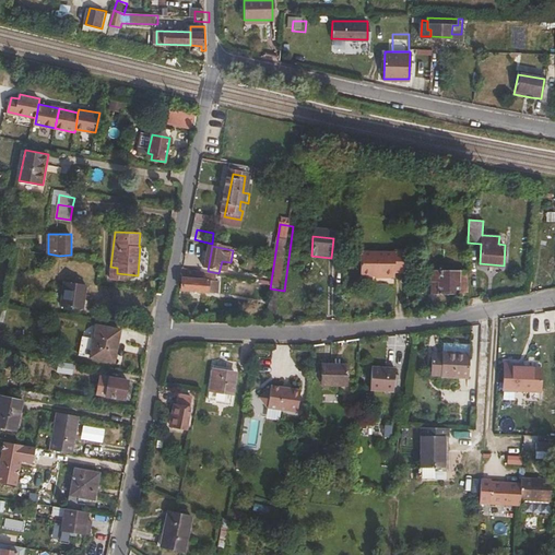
[(403,275),(403,254),(394,254),(394,258),(379,258),(379,255),(361,254),(361,276),(382,278),(382,280),(394,280),(394,275),(403,275)]
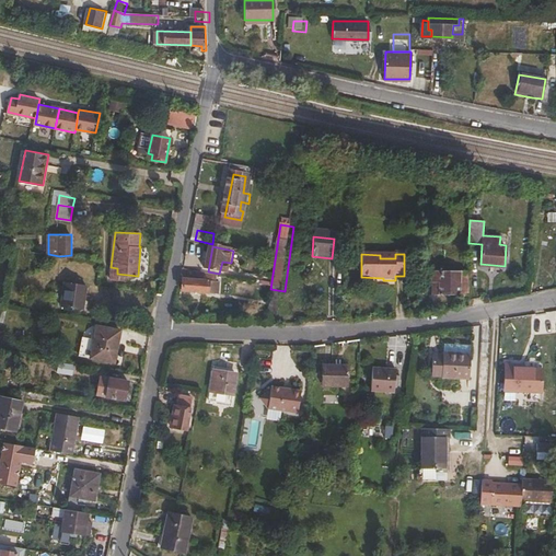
[(468,294),(468,270),(431,269),(431,293),(468,294)]
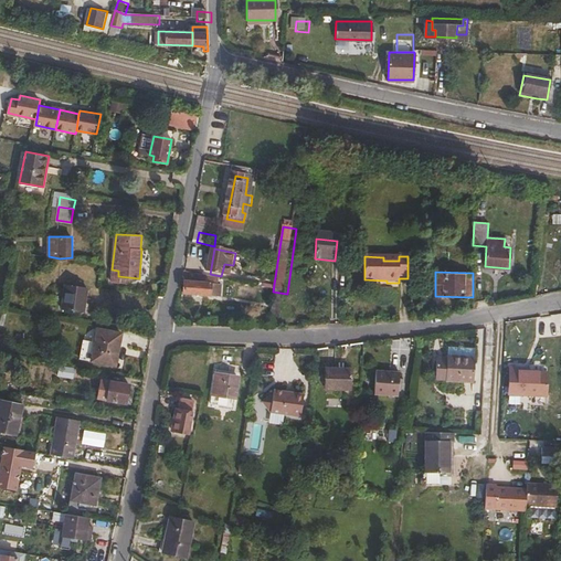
[(221,302),(224,279),(188,274),(186,284),(190,284),(188,296),(221,302)]
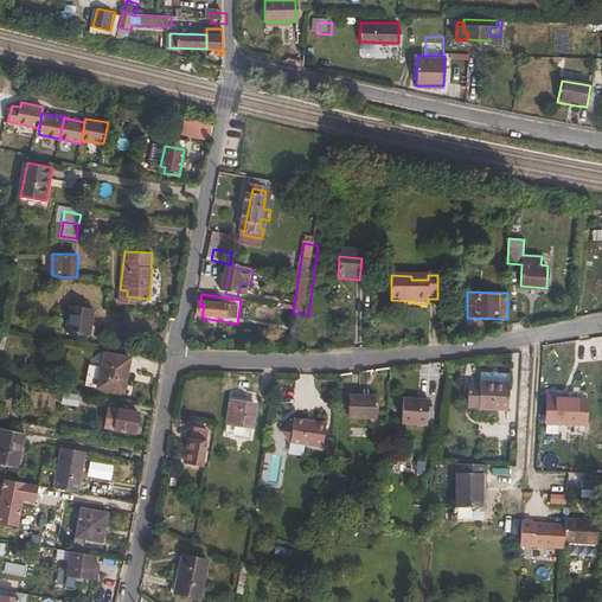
[(95,309),(74,306),(70,331),(90,334),(95,309)]
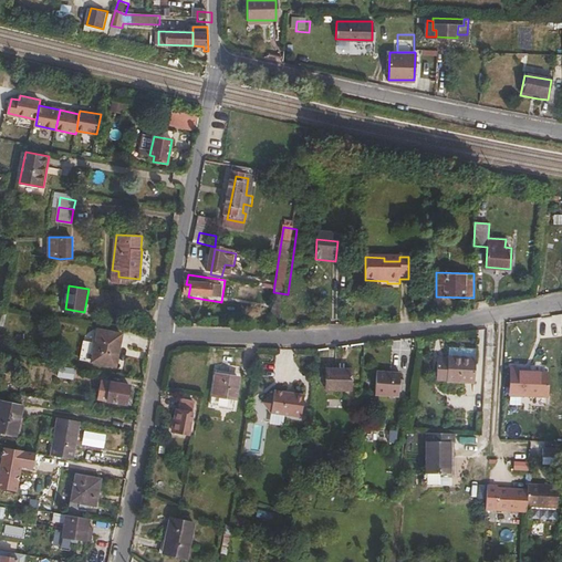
[(272,309),(270,325),(277,325),(279,311),(272,309)]
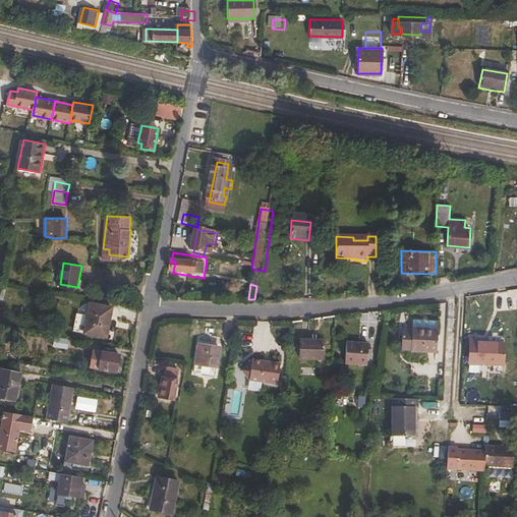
[(89,306),(87,318),(83,335),(105,340),(110,310),(89,306)]
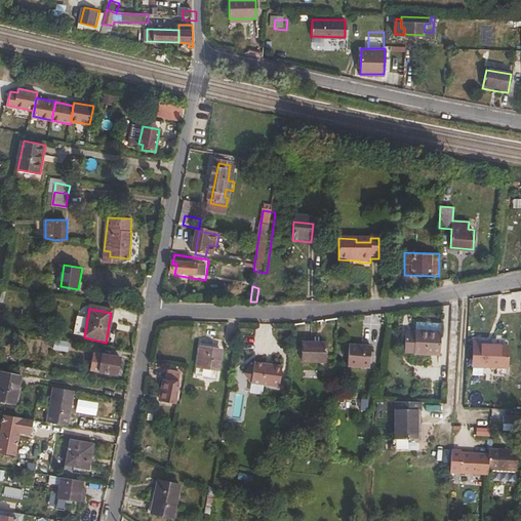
[(72,335),(84,337),(87,320),(76,318),(72,335)]
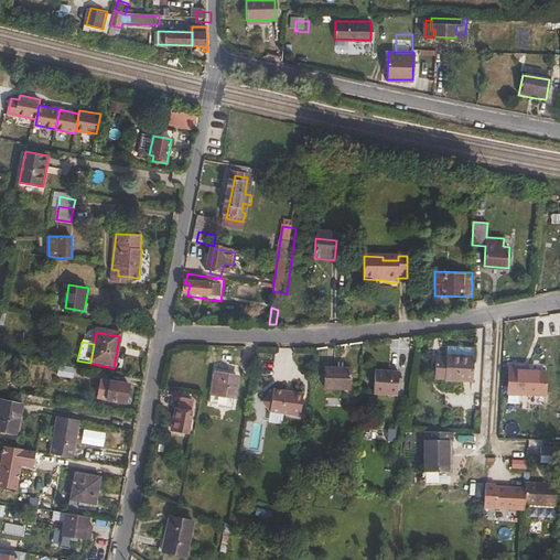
[(473,374),(474,350),(449,351),(447,351),(448,353),(448,365),(441,364),(441,363),(437,362),(437,374),(473,374)]
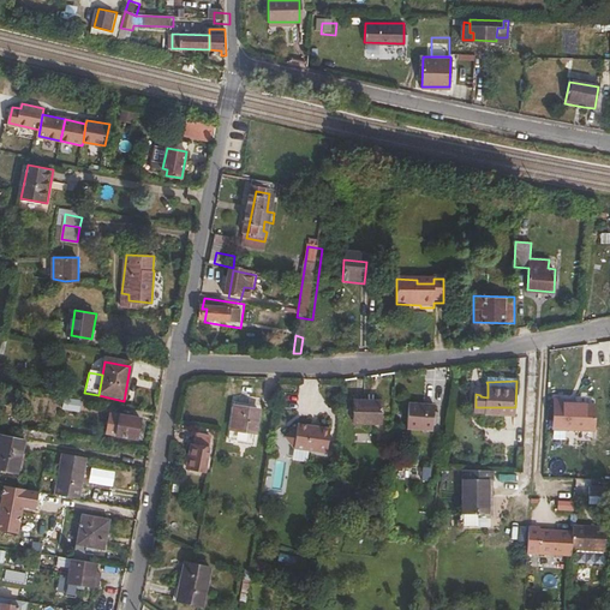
[(488,398),(488,384),(476,383),(476,394),(480,395),(480,396),(488,398)]
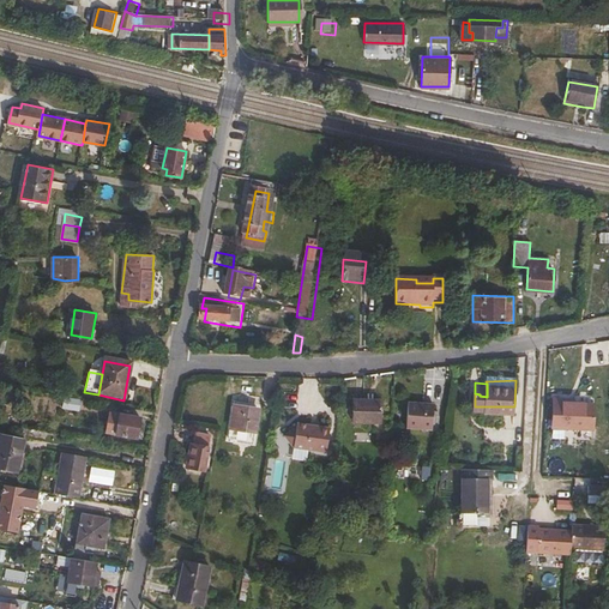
[(378,416),(381,395),(354,390),(349,411),(378,416)]
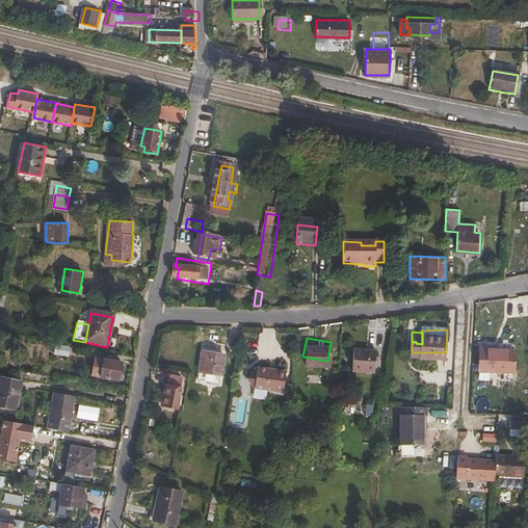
[(379,368),(375,347),(354,350),(358,371),(379,368)]
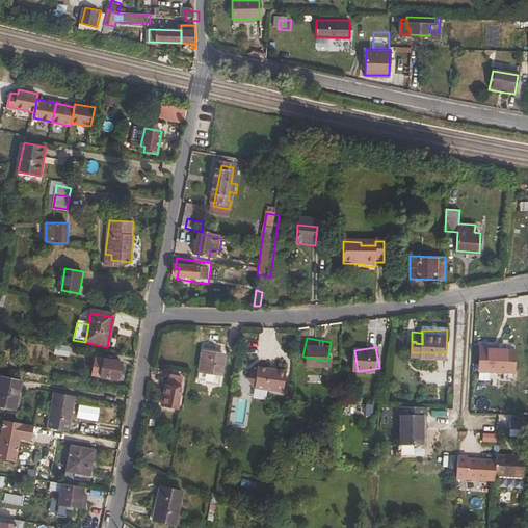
[(219,386),(223,355),(212,353),(212,351),(202,349),(196,381),(219,386)]
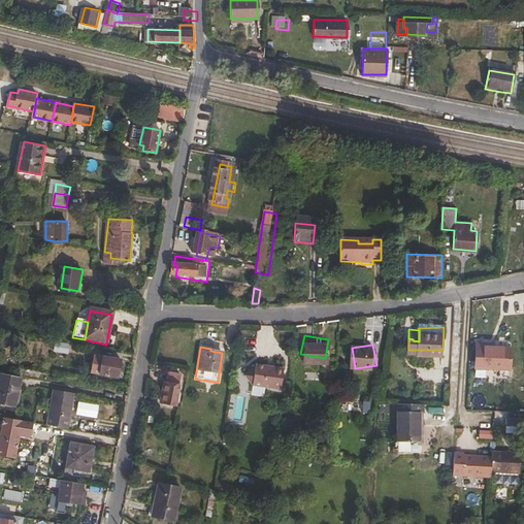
[(515,371),(514,350),(496,351),(487,351),(488,348),(479,348),(479,372),(515,371)]
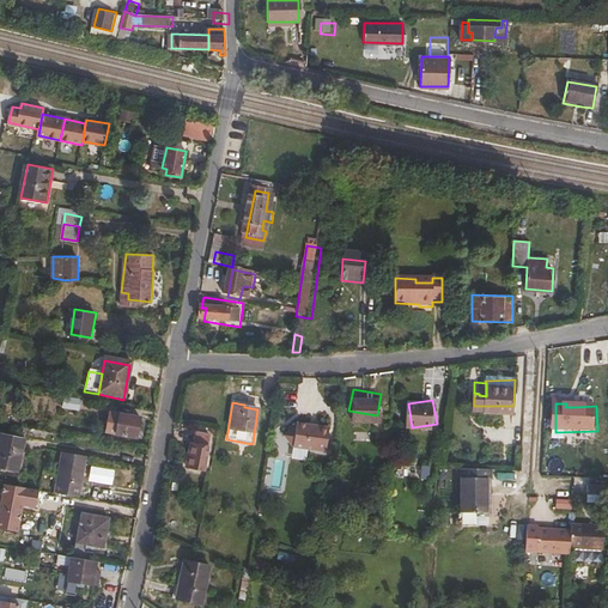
[(327,439),(330,414),(298,409),(298,414),(287,420),(295,431),(295,435),(327,439)]
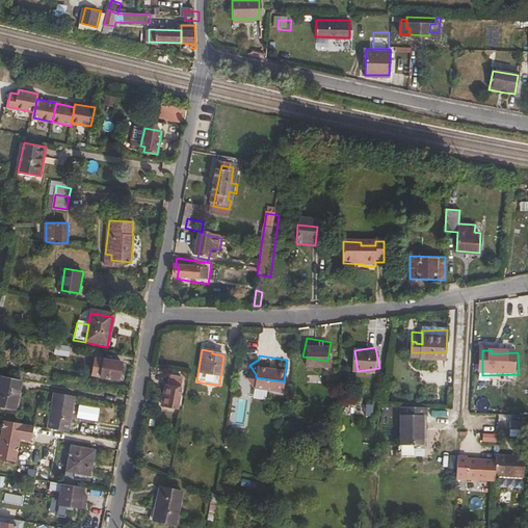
[(104,358),(101,375),(119,378),(122,362),(104,358)]
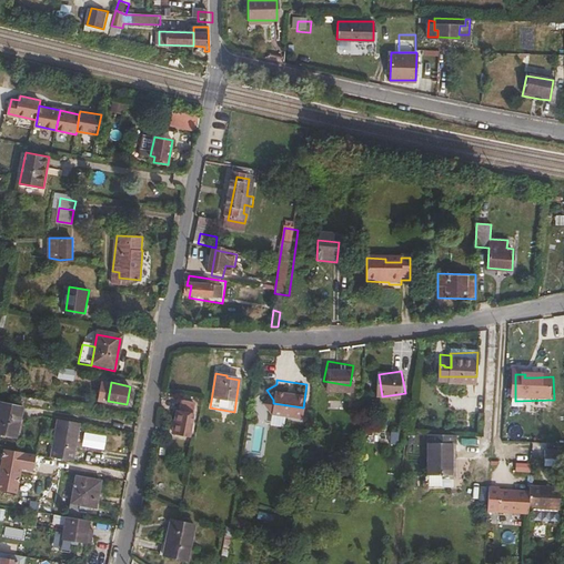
[(2,404),(0,412),(0,432),(18,436),(23,408),(2,404)]
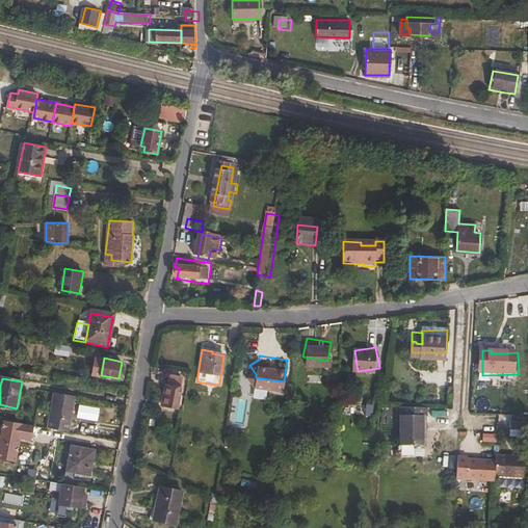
[(177,403),(180,387),(164,384),(162,395),(166,396),(165,401),(177,403)]
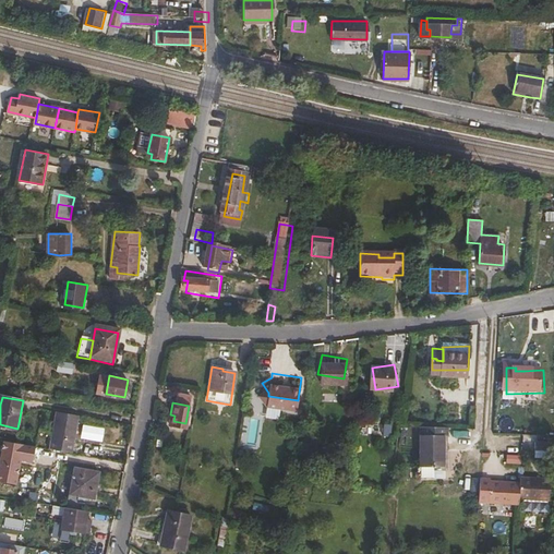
[(60,410),(51,448),(55,449),(74,453),(83,414),(60,410)]
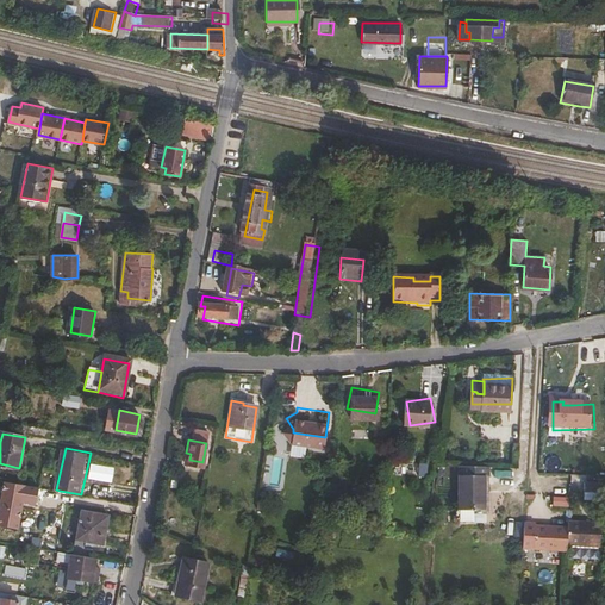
[(401,473),(404,459),(397,459),(393,472),(401,473)]
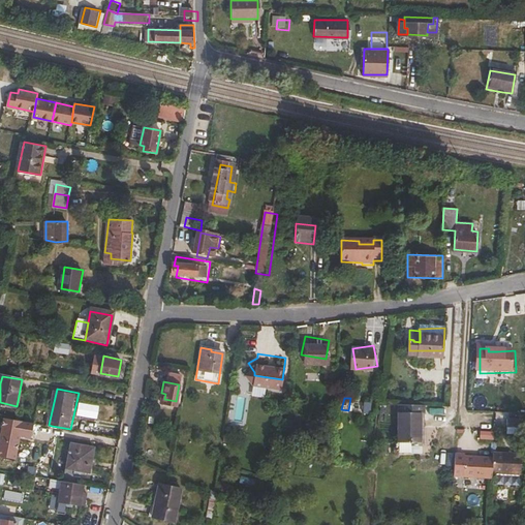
[(427,402),(400,400),(398,441),(410,442),(425,443),(427,402)]
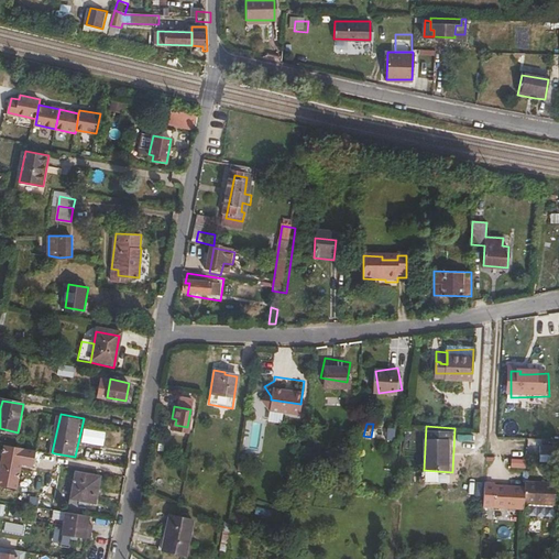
[(395,439),(397,427),(388,427),(387,438),(395,439)]
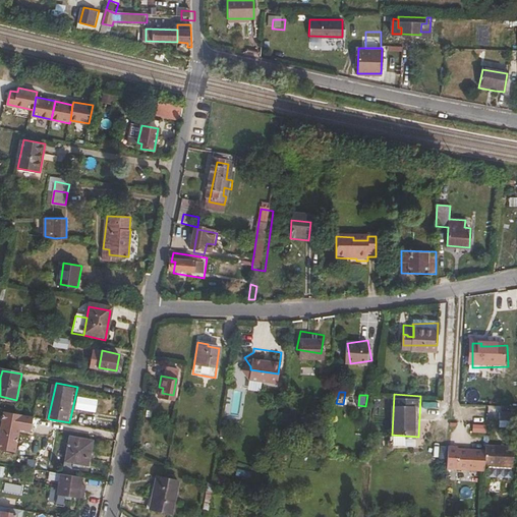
[(516,411),(504,411),(503,418),(516,419),(516,411)]
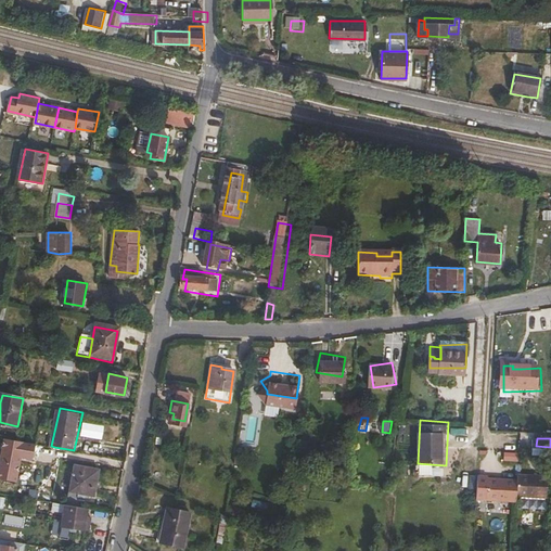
[(34,462),(36,448),(5,443),(0,474),(0,483),(20,486),(24,461),(34,462)]
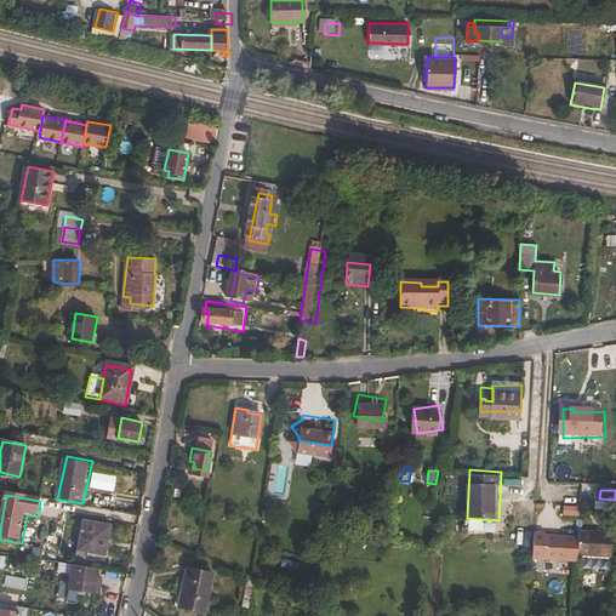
[(582,520),(583,511),(566,509),(566,519),(582,520)]
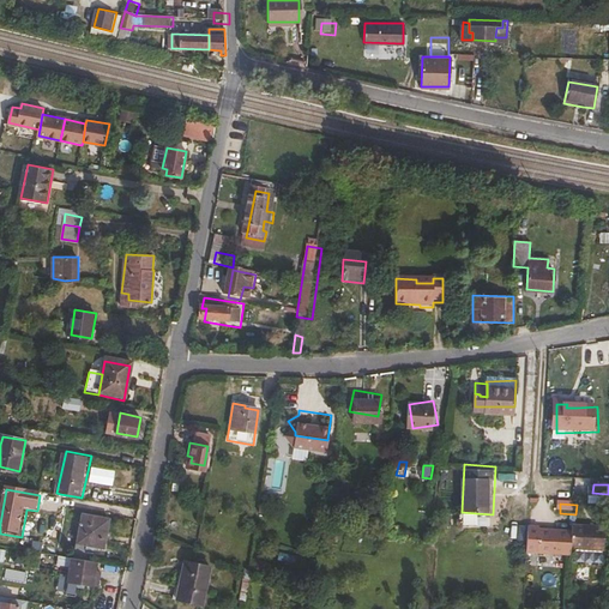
[(84,512),(78,540),(104,546),(110,517),(84,512)]
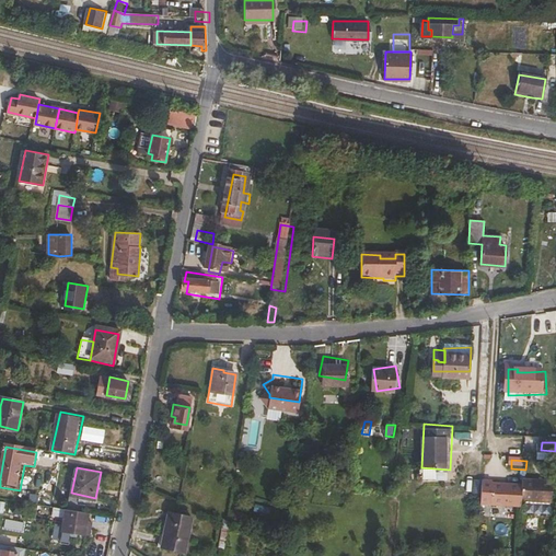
[(433,478),(435,468),(421,467),(421,478),(433,478)]
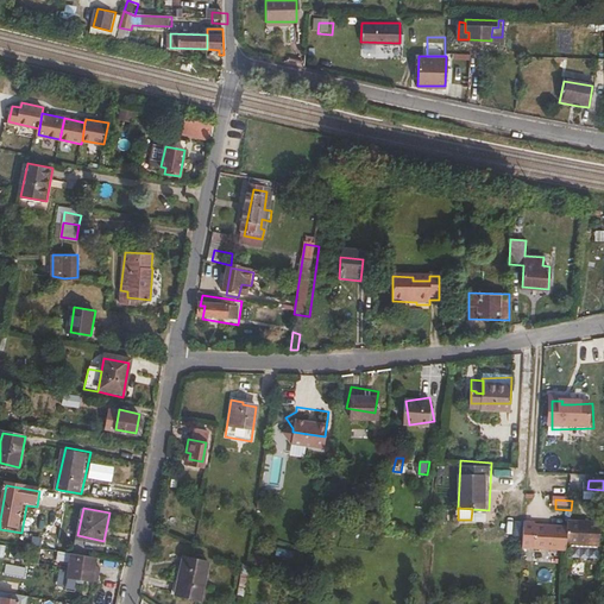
[(603,518),(572,517),(572,523),(571,540),(603,542),(603,518)]
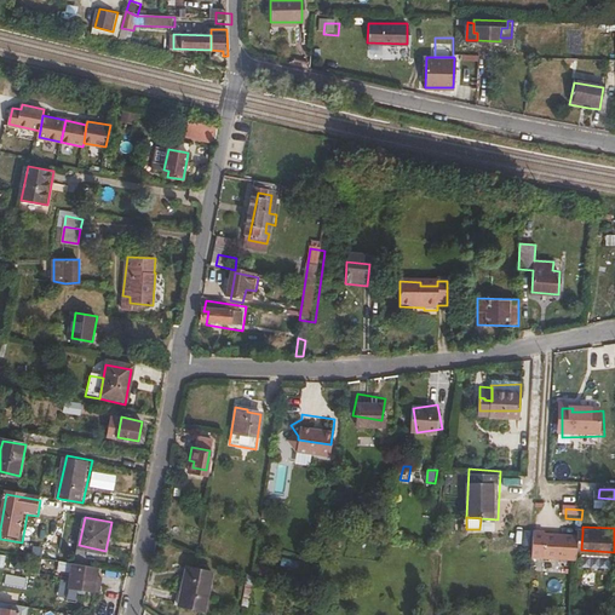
[(581,550),(582,533),(547,530),(547,529),(536,528),(535,555),(581,557),(581,550)]
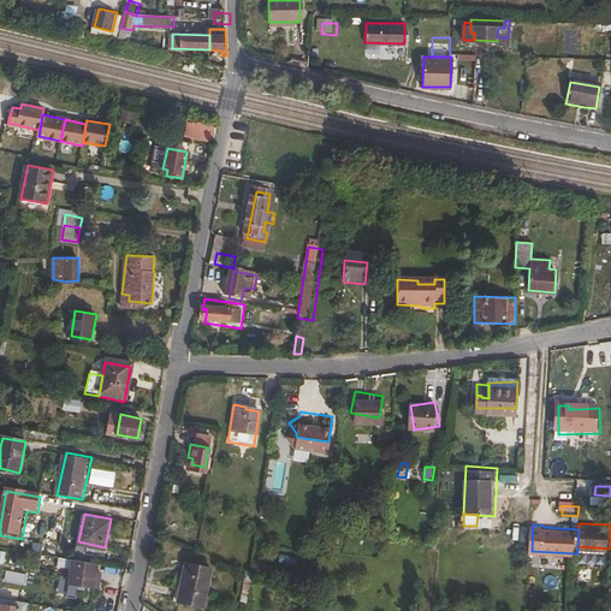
[(99,562),(73,557),(72,565),(98,569),(99,562)]
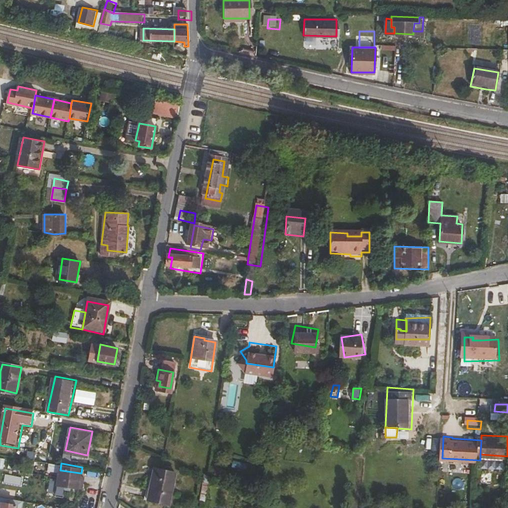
[(168,502),(174,470),(152,467),(146,498),(168,502)]
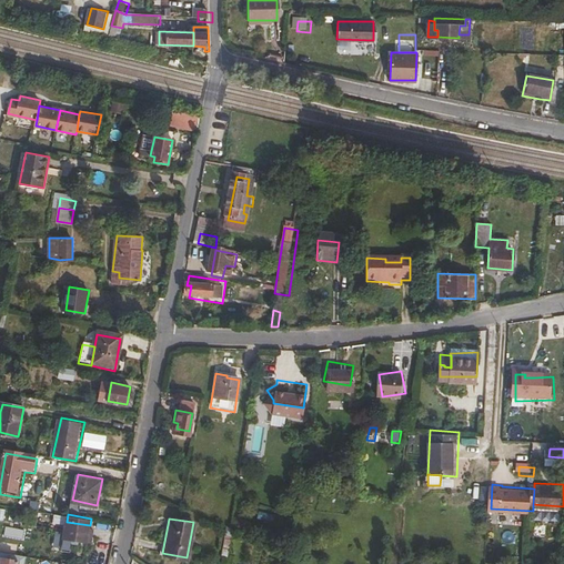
[(90,525),(67,522),(64,535),(87,540),(90,525)]
